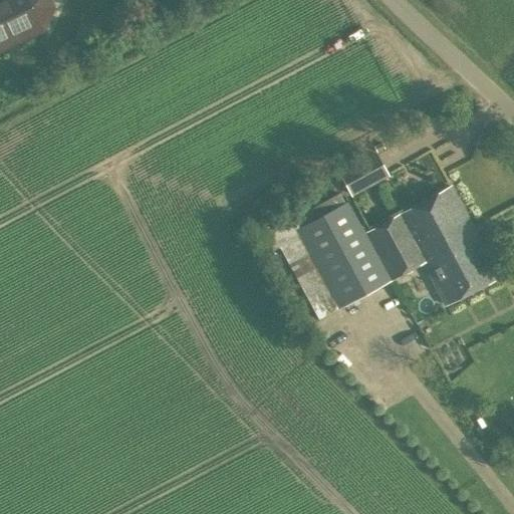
[(0,0),(0,53),(43,33),(55,8),(51,0),(0,0)]
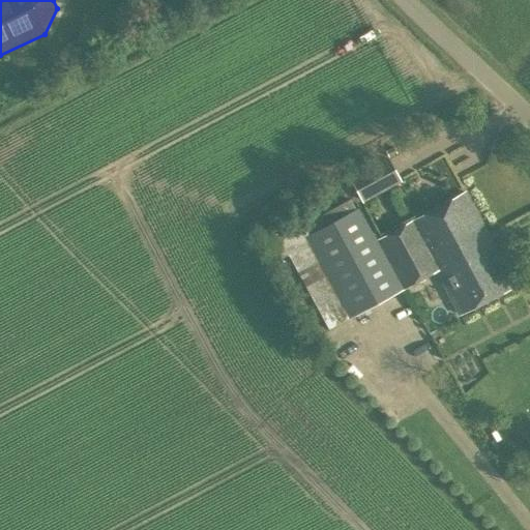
[(362,204),(401,182),(387,156),(348,178),(362,204)]
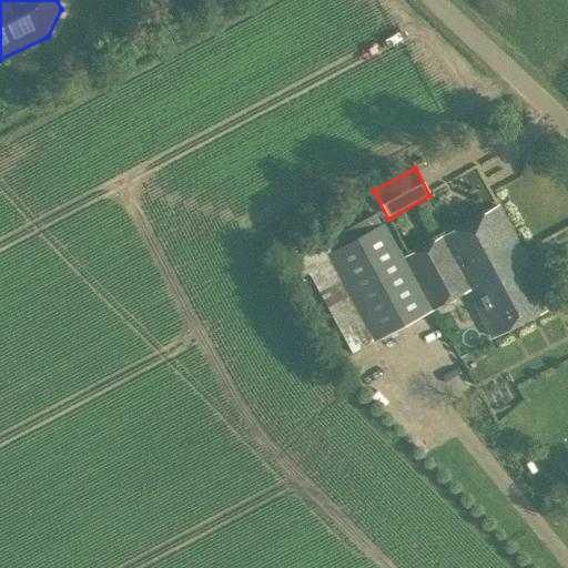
[(465,282),(521,252),(497,206),(440,236),(465,282)]
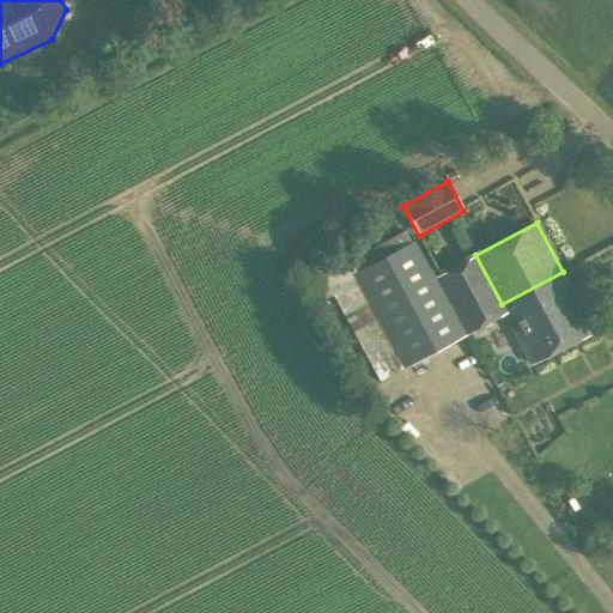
[(513,325),(502,304),(475,255),(435,278),(414,241),(352,274),(405,368),(504,313),(511,325),(513,325)]
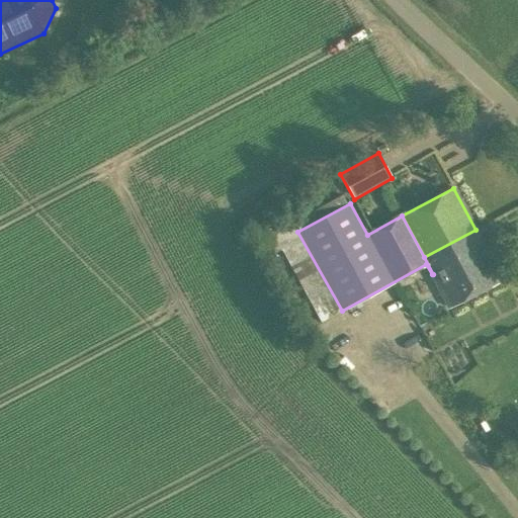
[(476,230),(424,257),(433,274),(432,274),(449,307),(503,279),(476,230)]
